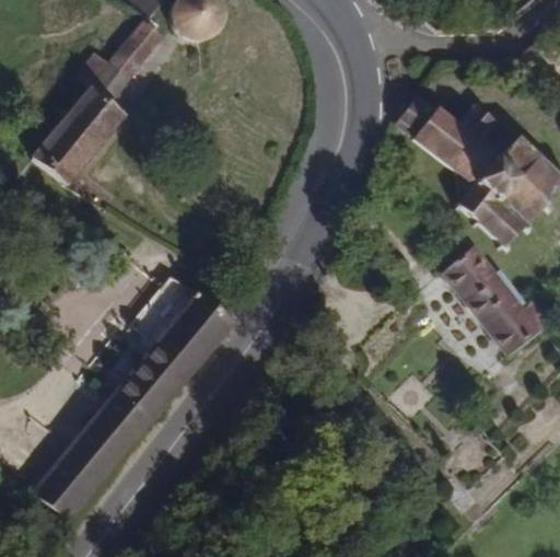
[(125,0),(148,16),(160,0),(125,0)]
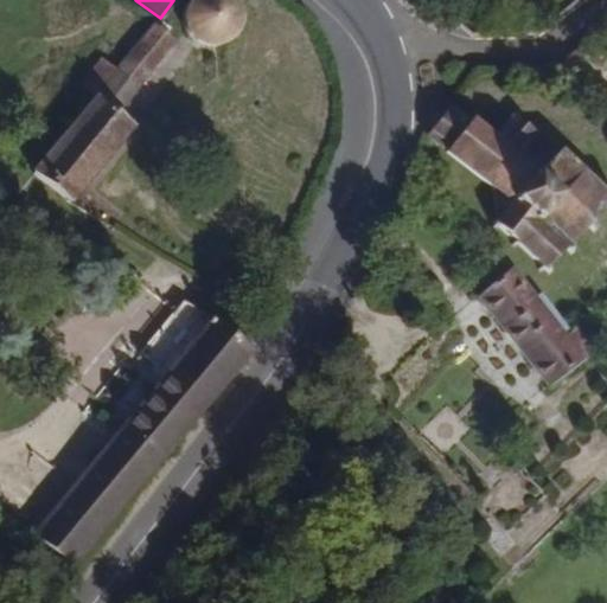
[(243,19),(243,12),(242,5),(240,0),(189,0),(186,5),(185,12),(185,20),(187,26),(191,33),(197,38),(203,42),(210,43),(218,43),(225,42),(231,38),(237,33),(241,26),(243,19)]
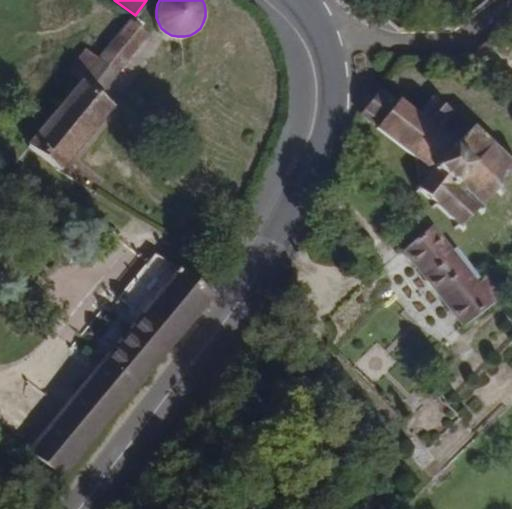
[(147,34),(131,20),(121,32),(137,46),(147,34)]
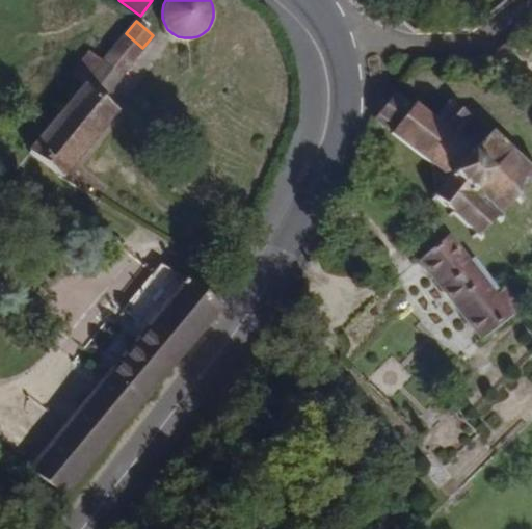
[(142,48),(126,33),(118,43),(134,57),(142,48)]
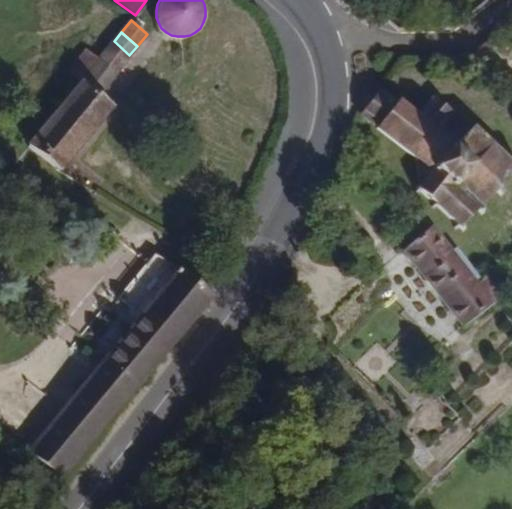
[(101,88),(129,55),(114,41),(99,58),(81,80),(30,142),(60,165),(73,150),(113,99),(101,88)]
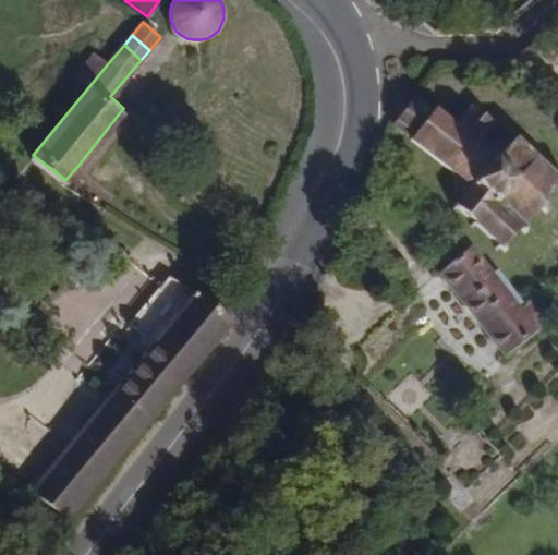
[(88,87),(108,63),(92,49),(73,74),(88,87)]
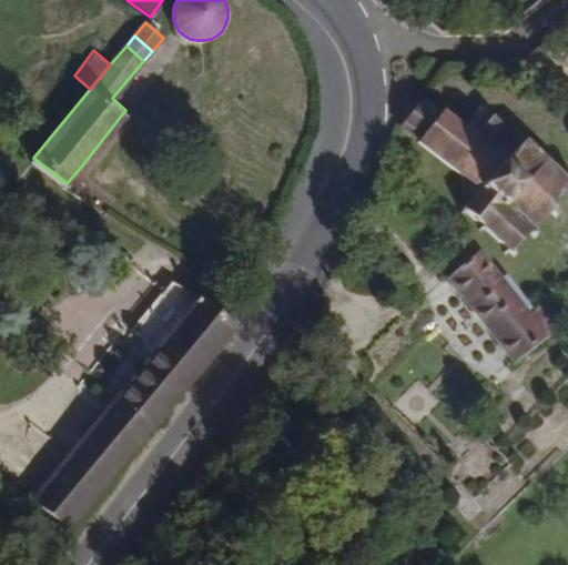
[(452,102),(421,137),(477,187),(472,193),(463,185),(456,193),(463,199),(457,203),(466,211),(469,205),(480,215),(478,219),(486,225),(489,221),(500,231),(497,235),(505,242),(508,238),(517,245),(514,250),(520,255),(525,249),(528,251),(535,244),(529,240),(541,225),(547,230),(553,223),(547,219),(558,208),(567,215),(567,213),(567,168),(548,151),(551,148),(545,141),(543,144),(530,133),(534,130),(527,123),(524,127),(508,113),(514,108),(505,100),(499,106),(489,97),(494,91),(488,86),(465,113),(452,102)]
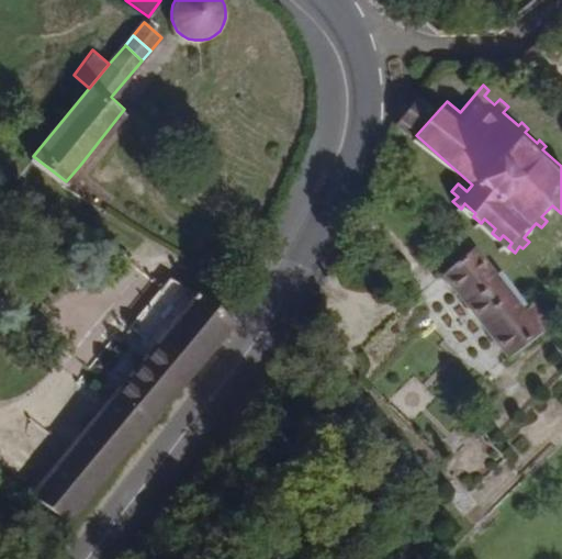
[(560,319),(543,298),(540,300),(526,280),(516,288),(481,243),(442,272),(508,358),(560,319)]
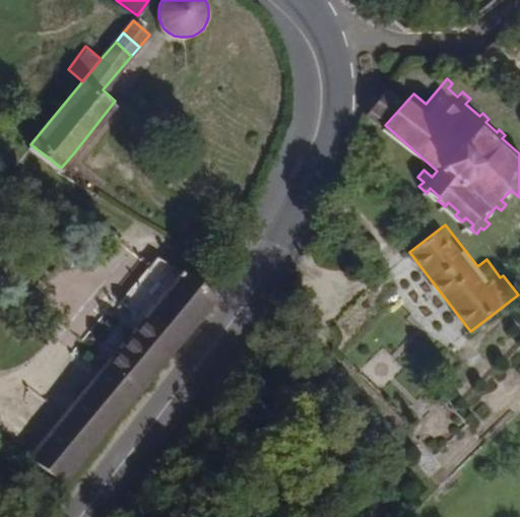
[(61,485),(219,299),(187,269),(163,258),(127,303),(147,320),(31,457),(61,485)]
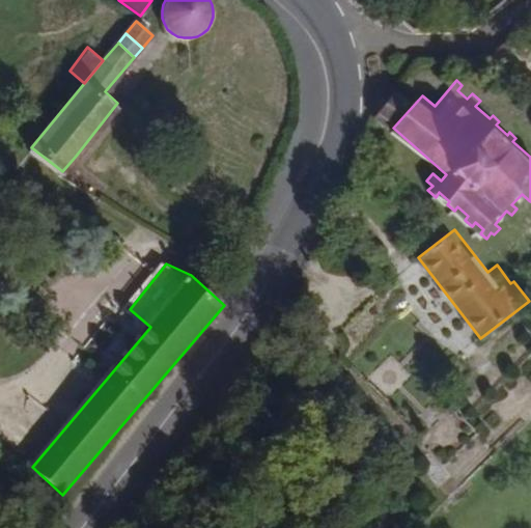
[(436,387),(457,359),(402,313),(372,349),(381,355),(358,383),(440,450),(469,415),(436,387)]
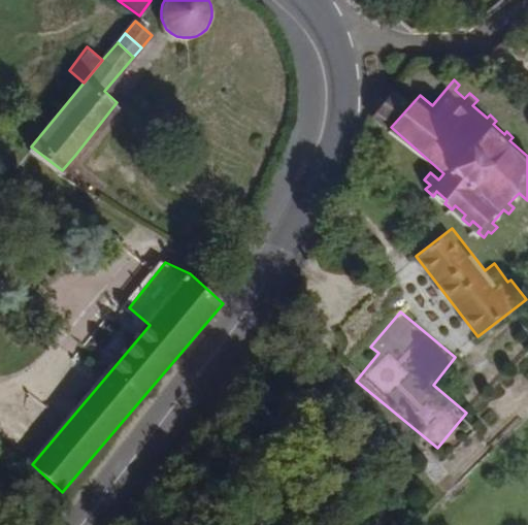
[(380,451),(382,446),(381,440),(380,439),(375,437),(371,437),(366,440),(364,448),(368,453),(370,454),(374,454),(376,454),(380,451)]
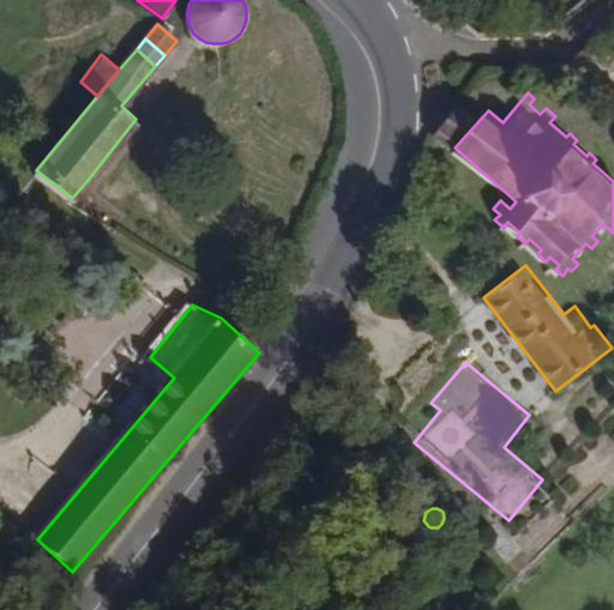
[(309,560),(321,549),(307,535),(296,547),(309,560)]
